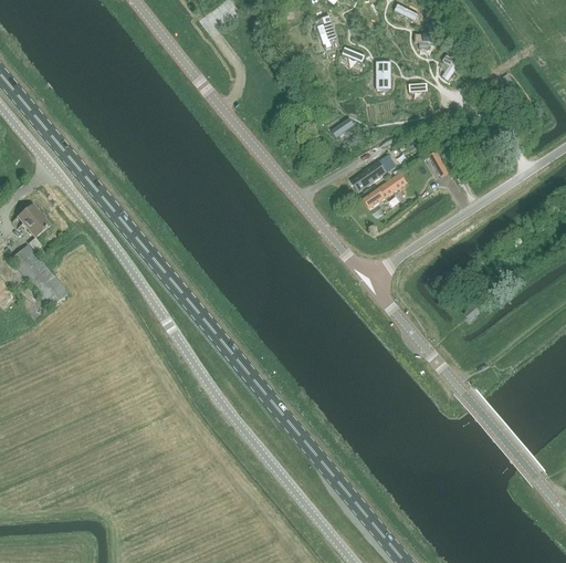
[(398,3),(395,10),(416,21),(419,14),(398,3)]
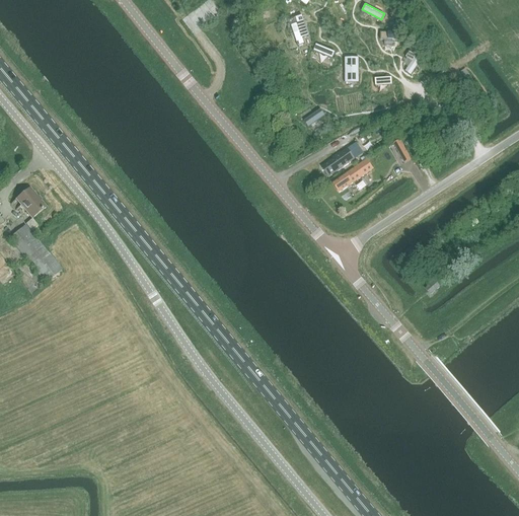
[(297,21),(291,23),(296,39),(297,45),(304,42),(302,37),(309,34),(307,28),(302,13),(295,15),(297,21)]
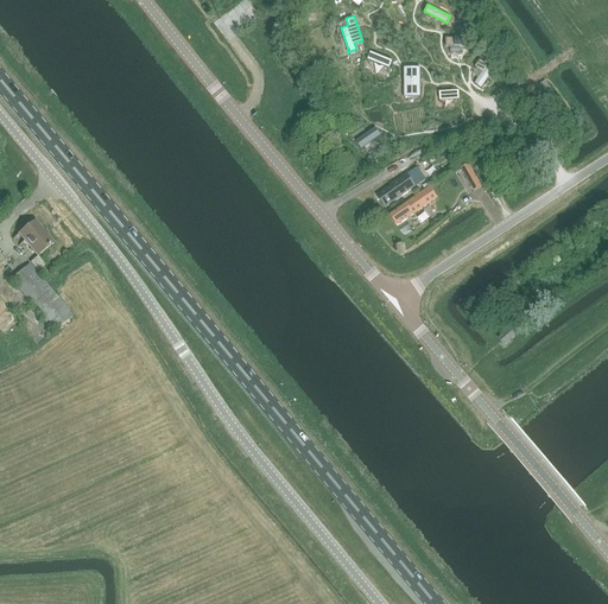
[(371,50),(367,57),(390,65),(393,59),(371,50)]
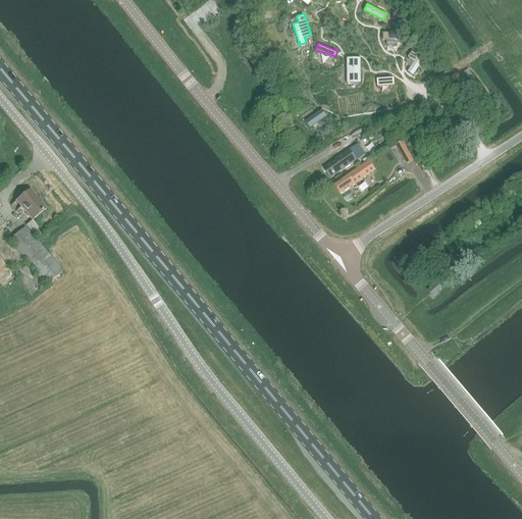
[(414,60),(407,70),(413,73),(424,58),(412,50),(408,55),(414,60)]
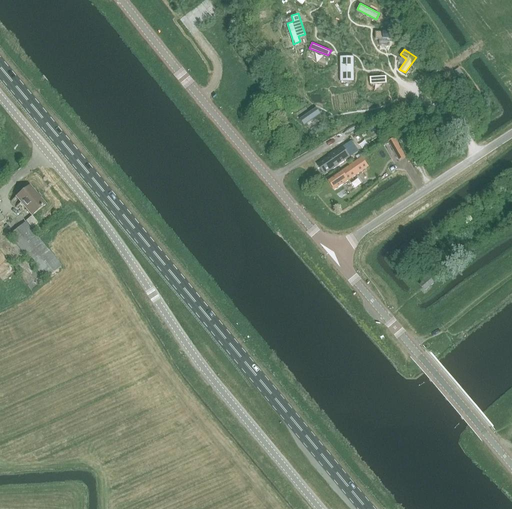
[(353,54),(340,55),(340,80),(354,80),(353,54)]
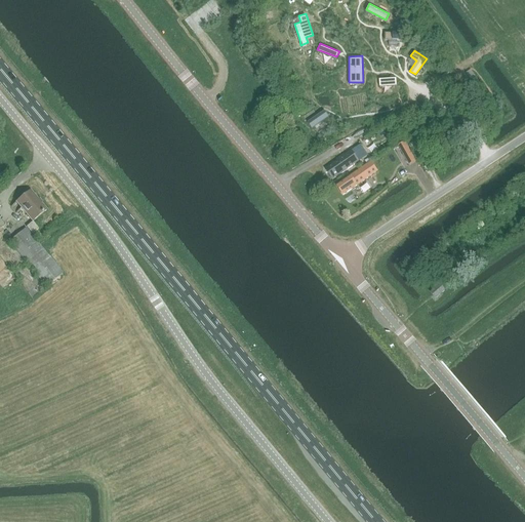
[(301,62),(298,68),(312,74),(315,68),(301,62)]
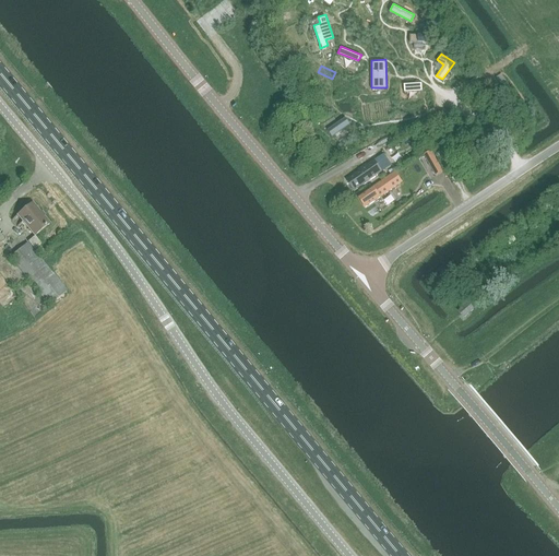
[(322,92),(305,105),(310,113),(328,101),(322,92)]
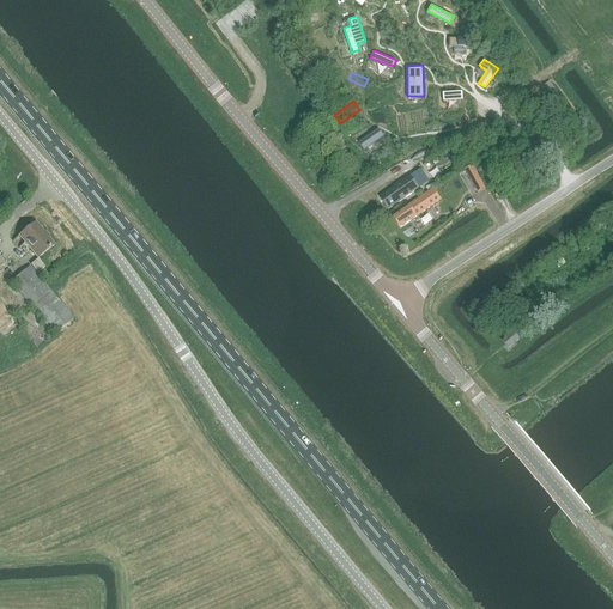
[(378,127),(359,140),(364,147),(383,134),(378,127)]
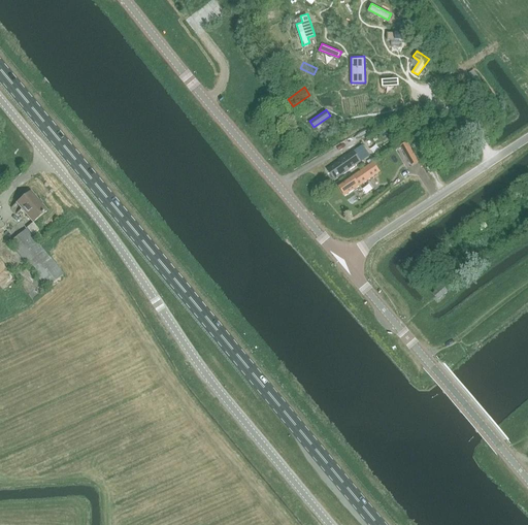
[(418,136),(413,139),(418,149),(424,145),(418,136)]
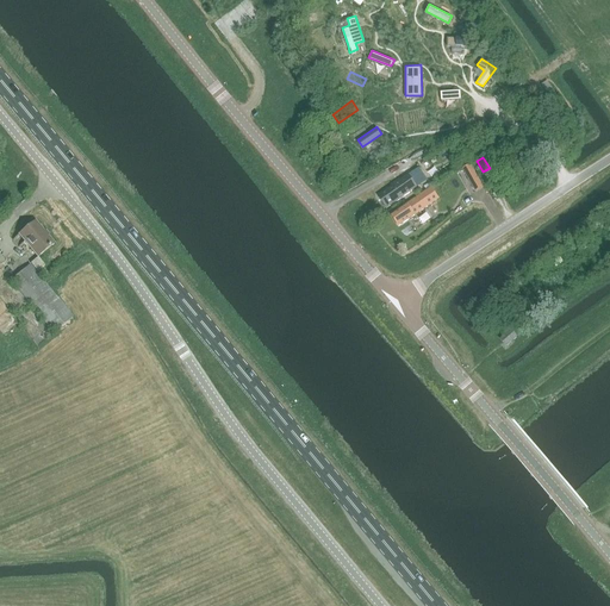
[(470,179),(477,174),(470,162),(462,166),(470,179)]
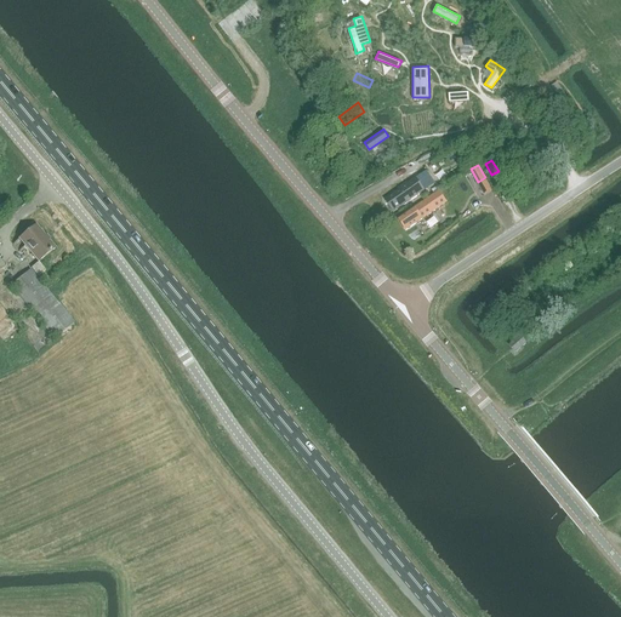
[(393,209),(434,181),(426,167),(385,196),(393,209)]
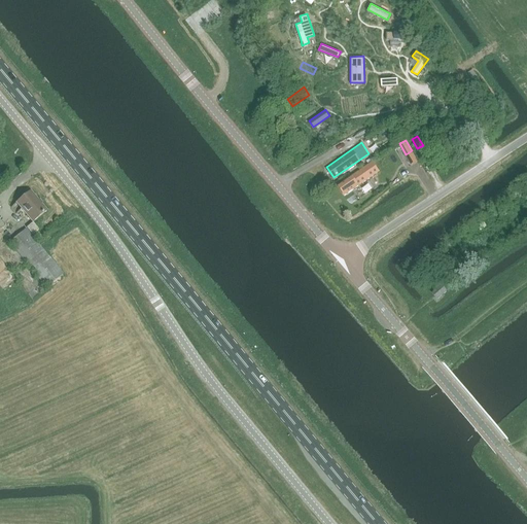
[(345,193),(378,169),(372,160),(338,183),(345,193)]
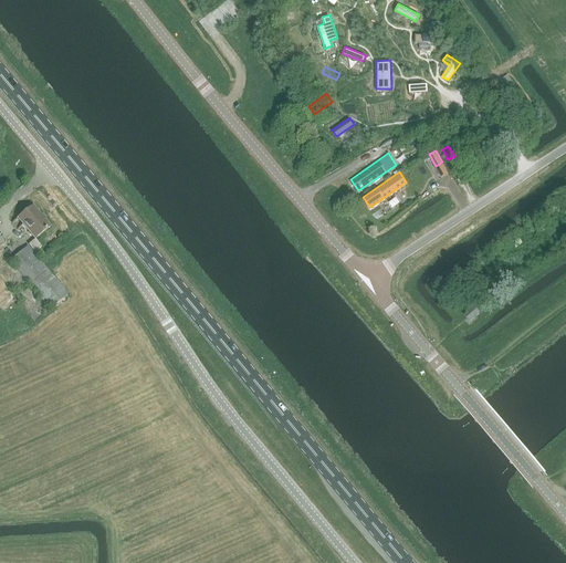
[(18,216),(35,237),(50,223),(33,204),(18,216)]
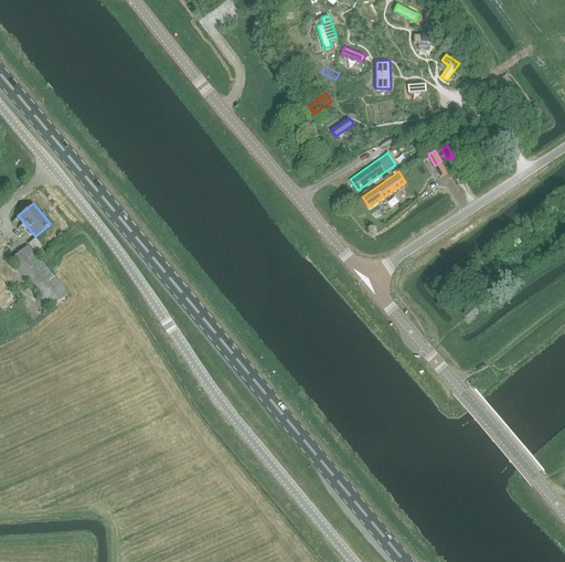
[(29,242),(35,250),(42,244),(35,236),(29,242)]
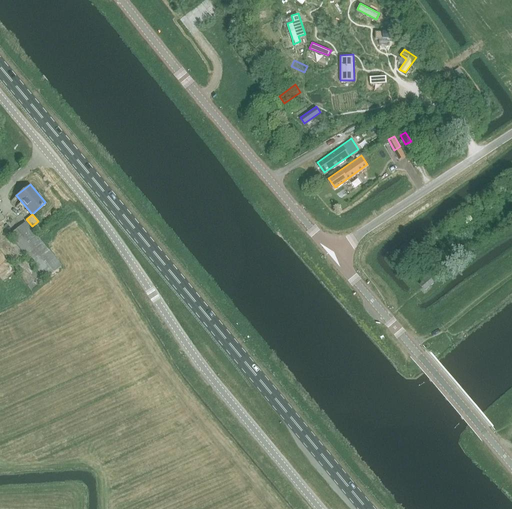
[(61,263),(25,219),(8,233),(44,277),(61,263)]
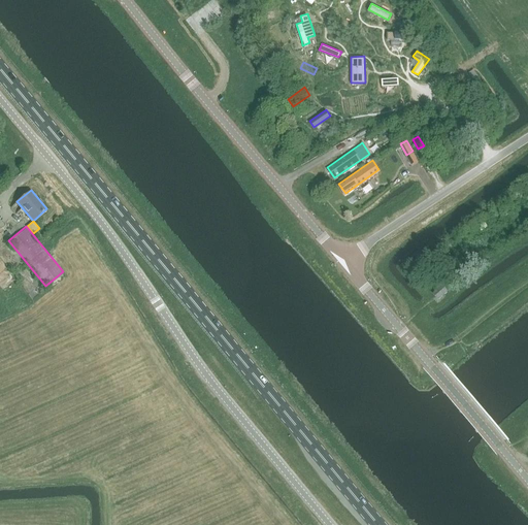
[(438,298),(446,292),(448,290),(442,284),(433,291),(438,298)]
